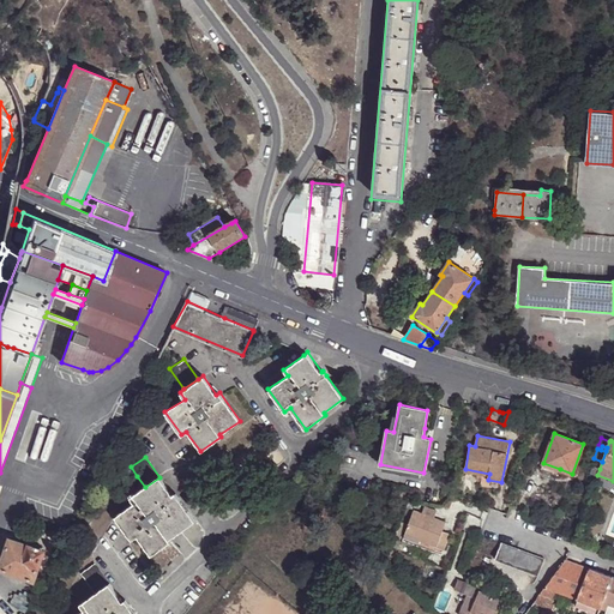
[(558,475),(560,469),(543,463),(541,468),(558,475)]
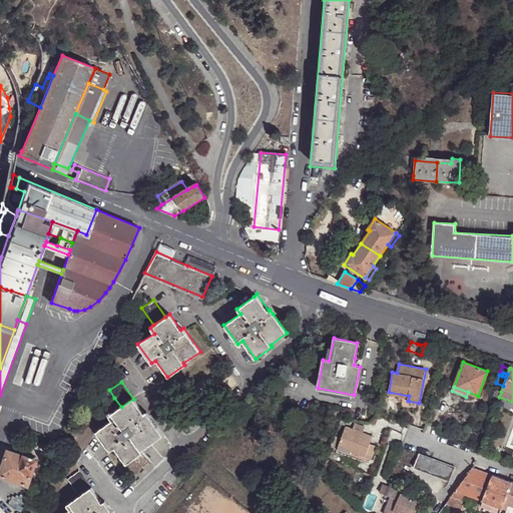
[(110,412),(112,414),(121,407),(114,398),(105,404),(110,412)]
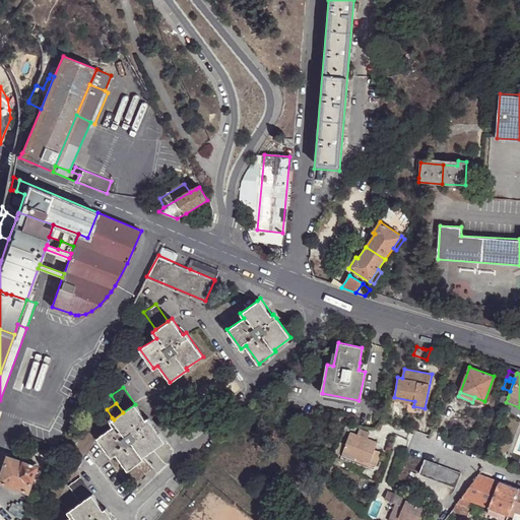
[(114,419),(111,421),(110,421),(114,427),(98,439),(113,458),(117,455),(128,471),(145,459),(143,457),(166,442),(152,421),(149,424),(136,404),(135,404),(123,412),(114,419)]
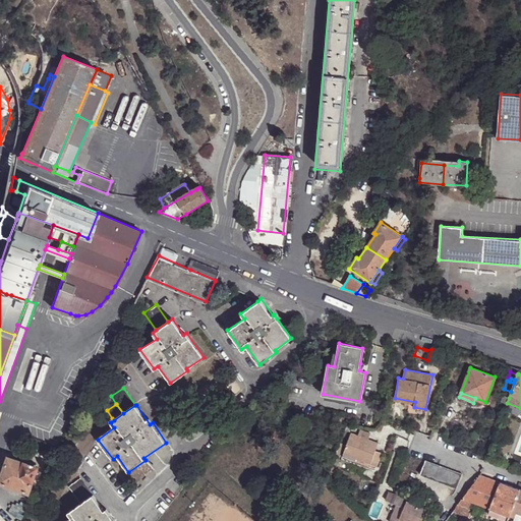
[(360,429),(358,435),(369,439),(371,433),(360,429)]
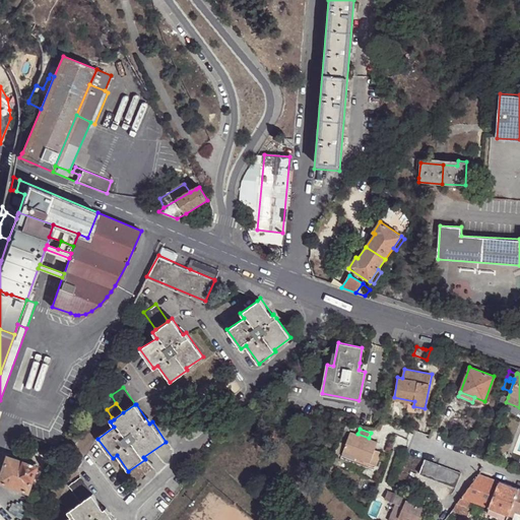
[(343,453),(351,432),(345,430),(335,456),(341,458),(343,453)]
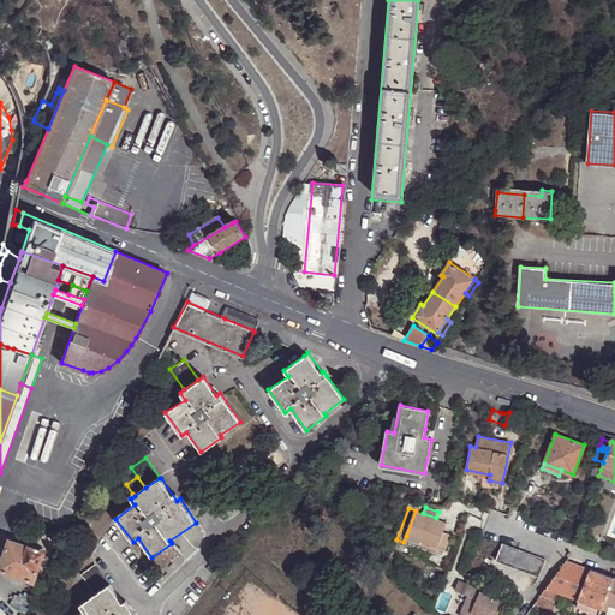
[(416,511),(406,536),(446,550),(452,535),(445,532),(448,523),(436,518),(423,513),(416,511)]
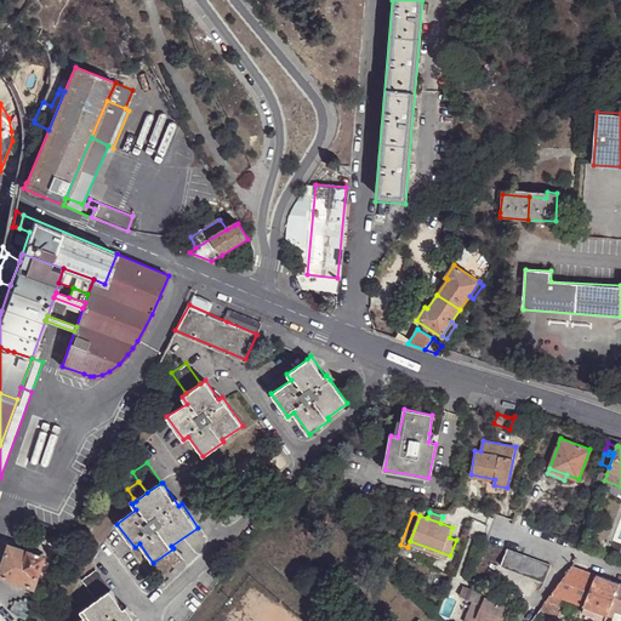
[(11,546),(0,574),(22,581),(20,588),(27,591),(29,584),(35,586),(46,557),(44,556),(45,553),(34,550),(33,552),(30,551),(30,552),(11,546)]
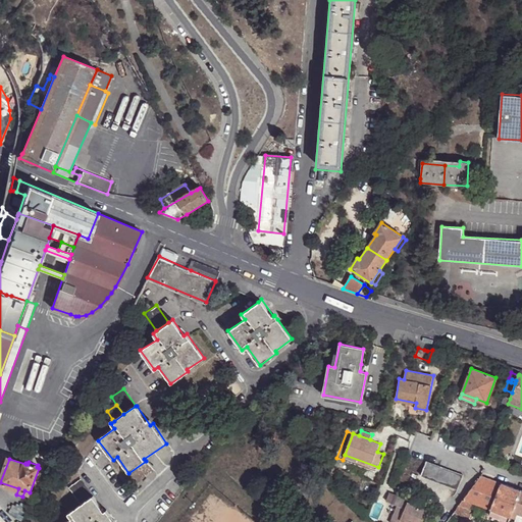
[(463,475),(440,467),(425,461),(420,476),(456,488),(458,489),(463,475)]
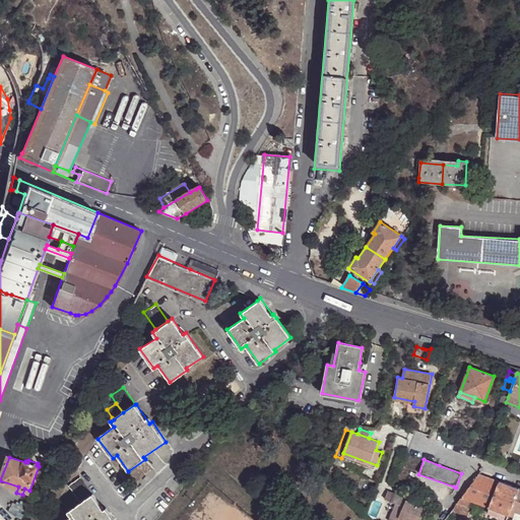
[(500,481),(480,474),(476,479),(464,496),(462,498),(480,505),(490,508),(492,502),(500,481)]
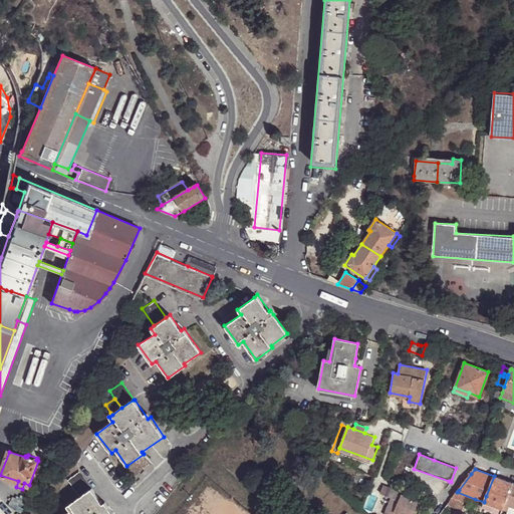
[(67,481),(79,498),(90,489),(79,473),(67,481)]
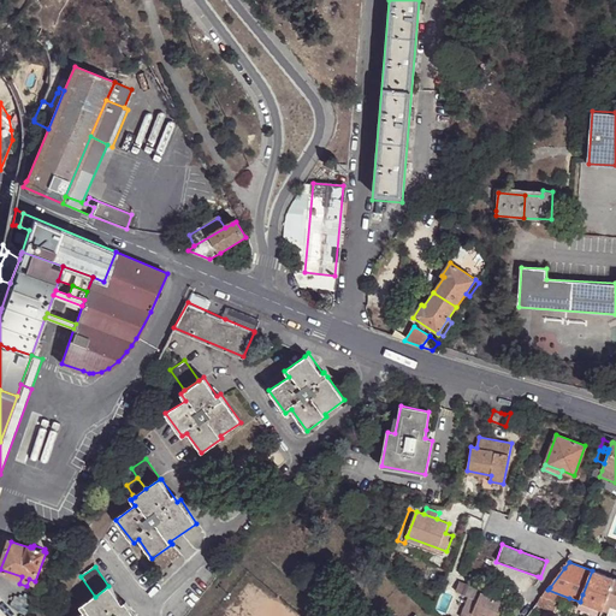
[(22,576),(0,569),(0,570),(0,576),(19,584),(22,576)]
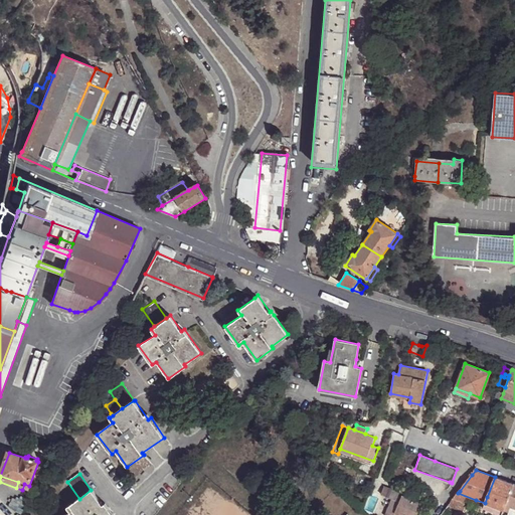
[(487,497),(506,504),(514,484),(495,477),(487,497)]
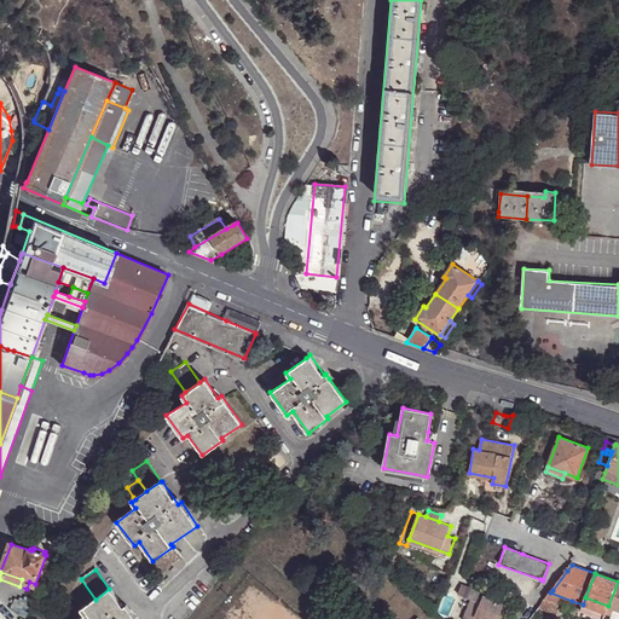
[(618,609),(618,582),(608,606),(618,609)]
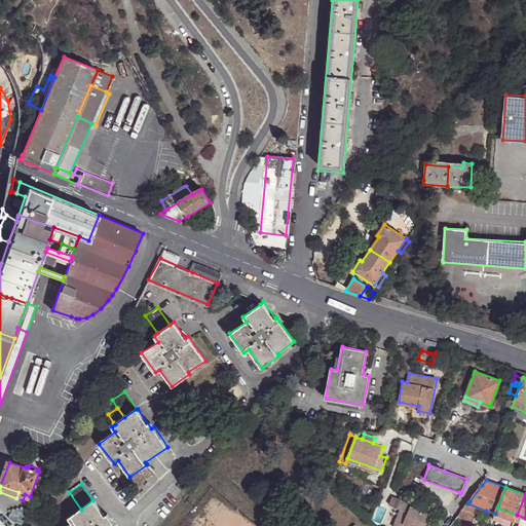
[(401,510),(409,513),(411,506),(418,510),(420,506),(393,497),(390,505),(401,510)]
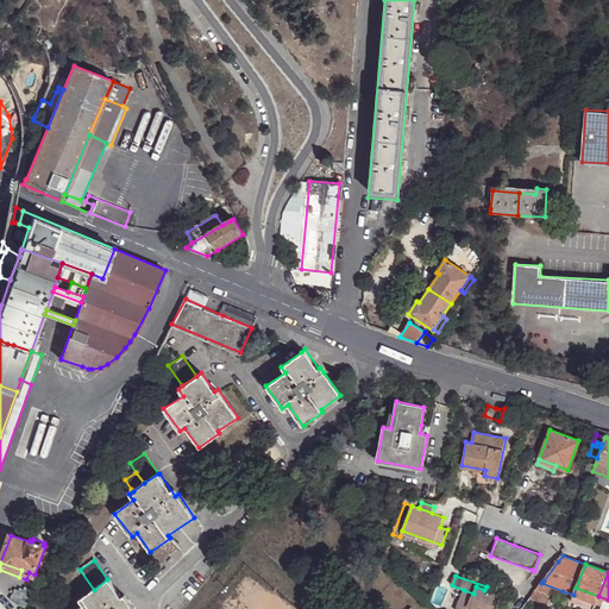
[(107,579),(94,590),(79,600),(83,604),(77,608),(135,608),(127,600),(125,602),(108,579),(107,579)]
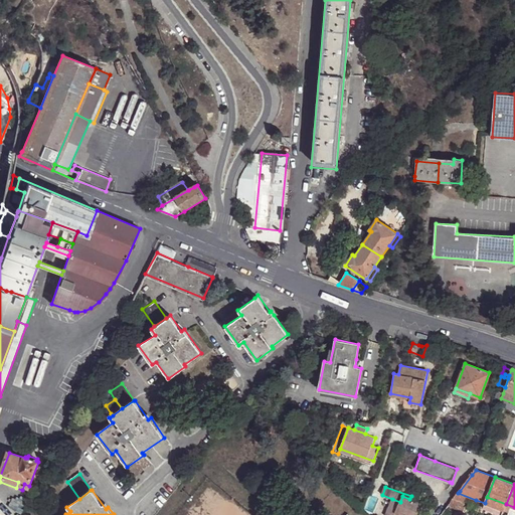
[(453,499),(473,507),(476,500),(458,493),(453,499)]
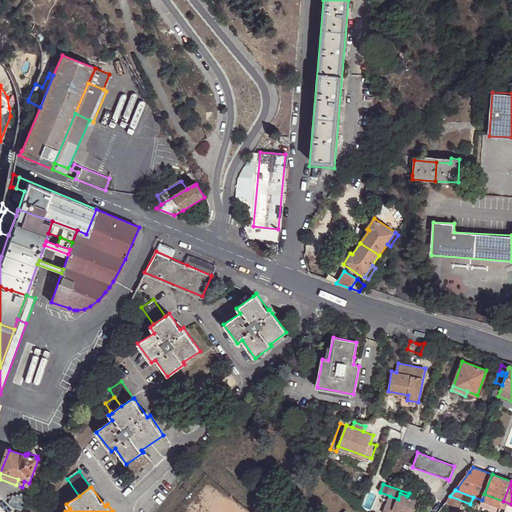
[(398,499),(392,511),(415,511),(420,501),(407,496),(400,493),(398,499)]
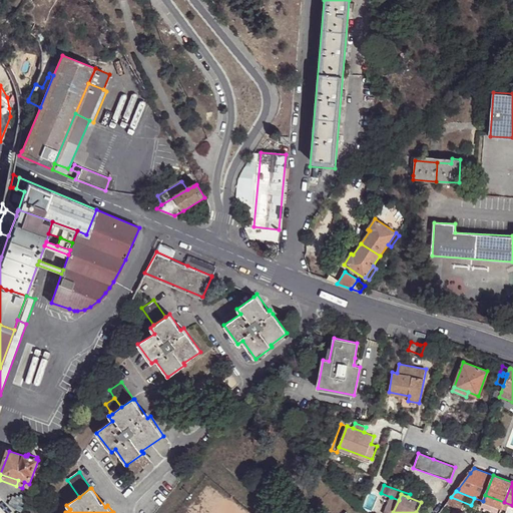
[(502,508),(504,502),(485,495),(483,501),(499,507),(502,508)]
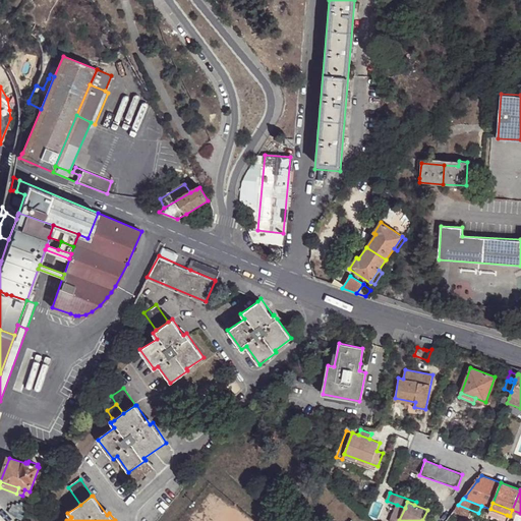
[(399,520),(405,508),(397,505),(390,520),(399,520)]
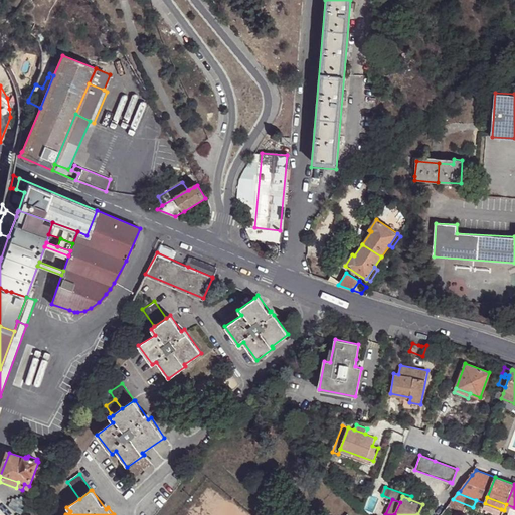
[(465,505),(453,499),(448,506),(462,512),(465,505)]
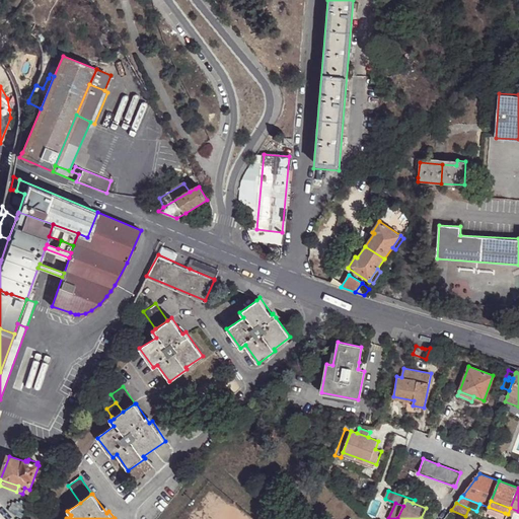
[(472,518),(484,518),(486,513),(489,507),(479,504),(476,511),(472,518)]
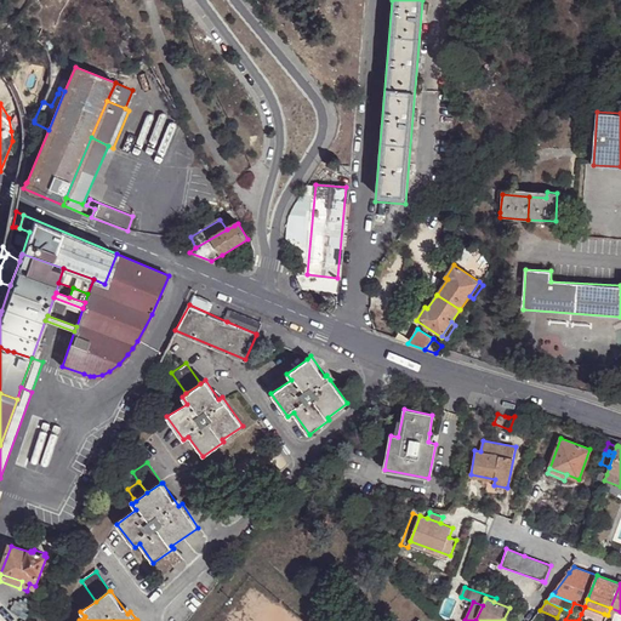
[(599,620),(602,620),(604,614),(585,607),(581,614),(599,620)]
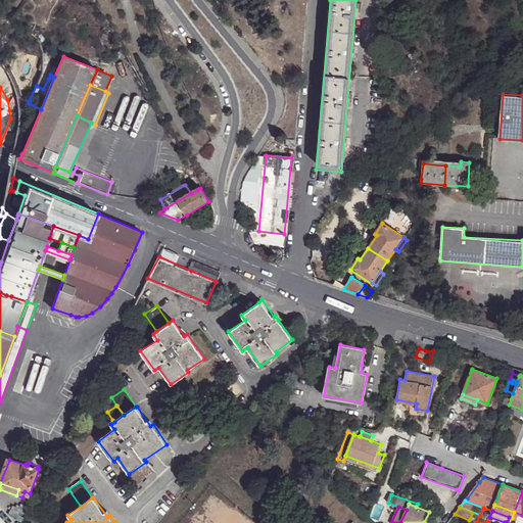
[(522,522),(522,515),(514,512),(512,518),(509,522),(522,522)]
